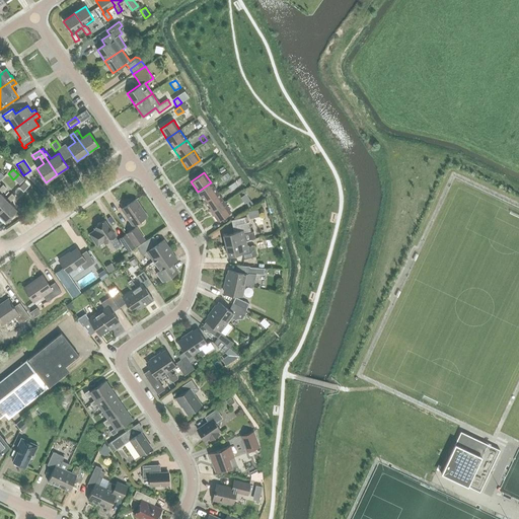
[(227,172),(222,176),(225,181),(231,177),(227,172)]
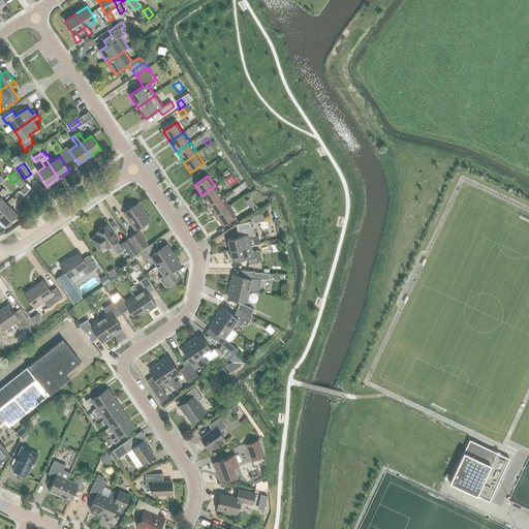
[(31,188),(26,183),(19,191),(23,196),(31,188)]
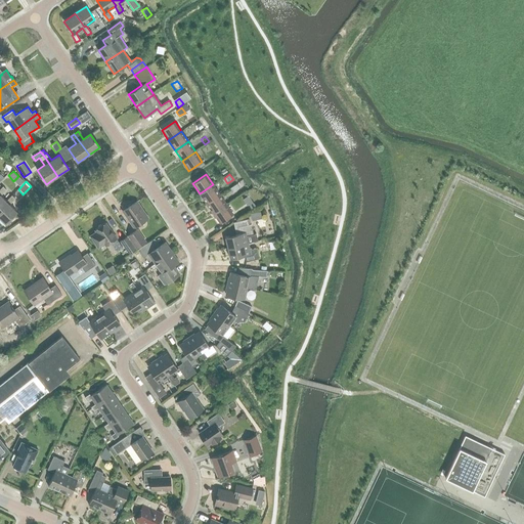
[(207,204),(220,194),(213,184),(200,193),(207,204)]
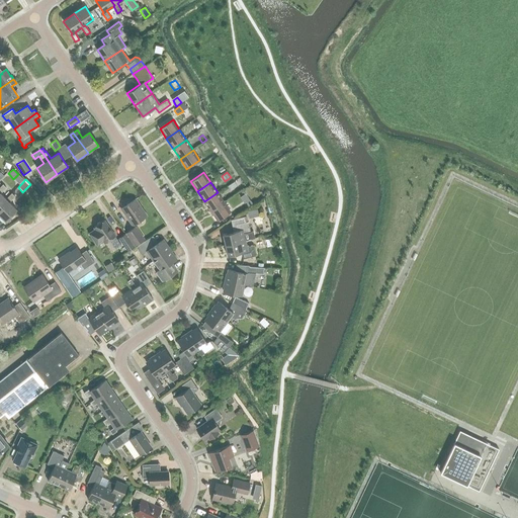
[(210,211),(224,202),(218,192),(204,201),(210,211)]
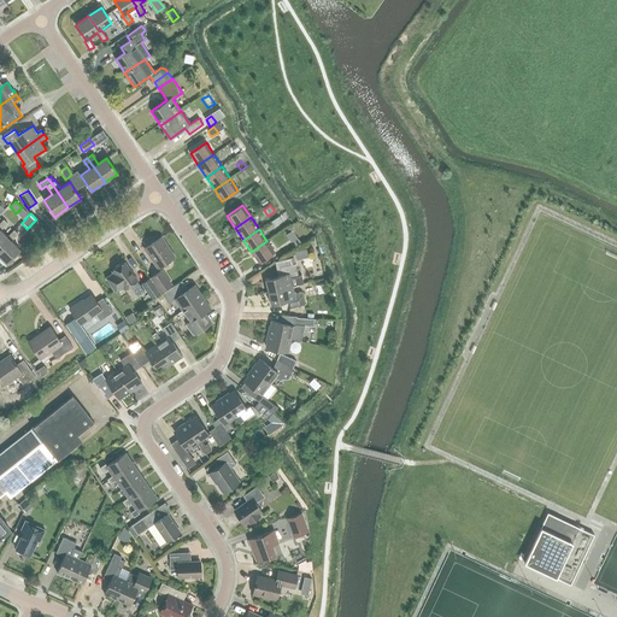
[(0,257),(6,263),(19,250),(11,241),(18,234),(13,230),(7,238),(9,239),(0,247),(0,257)]
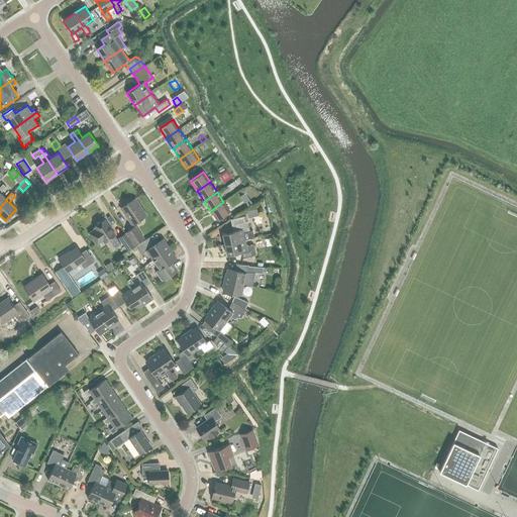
[(134,199),(121,208),(132,224),(145,215),(134,199)]
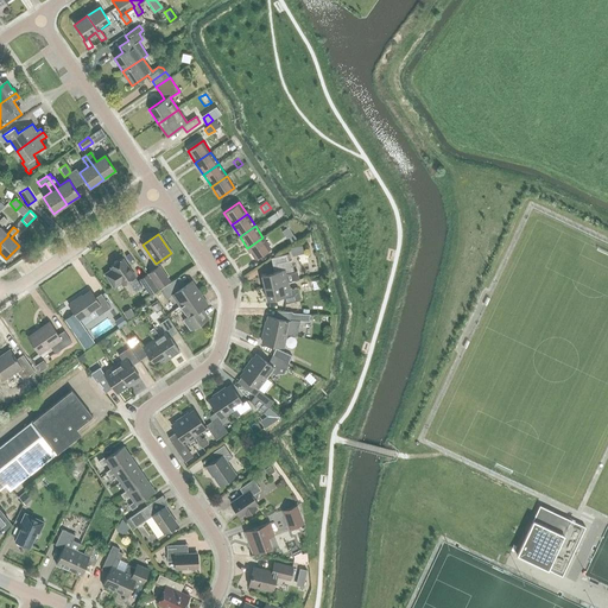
[(255,260),(271,249),(263,238),(247,248),(255,260)]
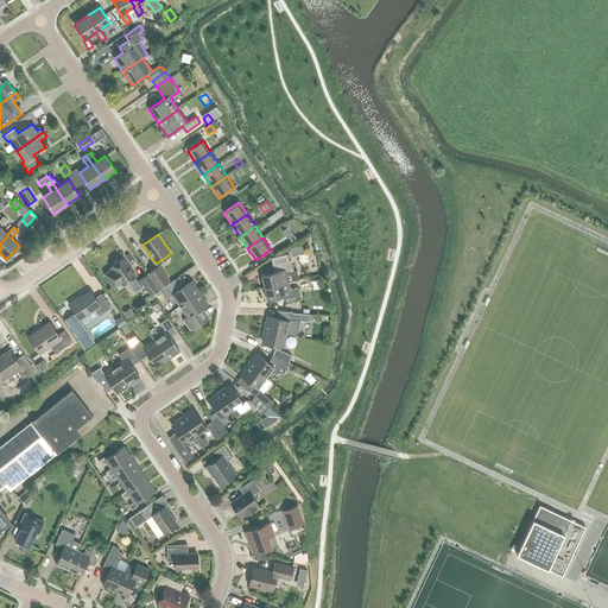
[(261,276),(265,287),(289,283),(299,280),(297,272),(293,272),(291,260),(287,261),(286,255),(274,258),(278,271),(261,276)]
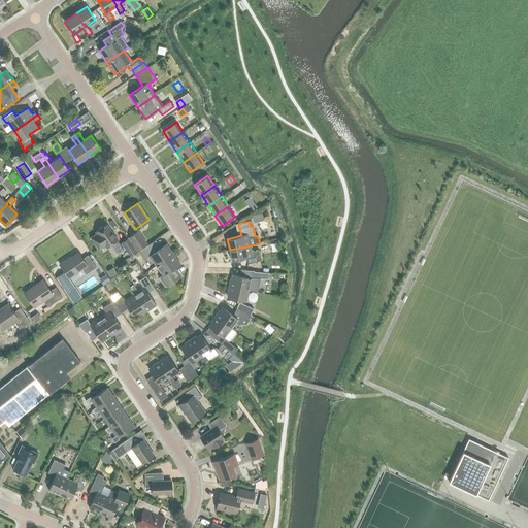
[(123,250),(122,246),(106,225),(96,232),(98,234),(92,238),(99,250),(105,245),(107,248),(111,244),(118,253),(123,250)]
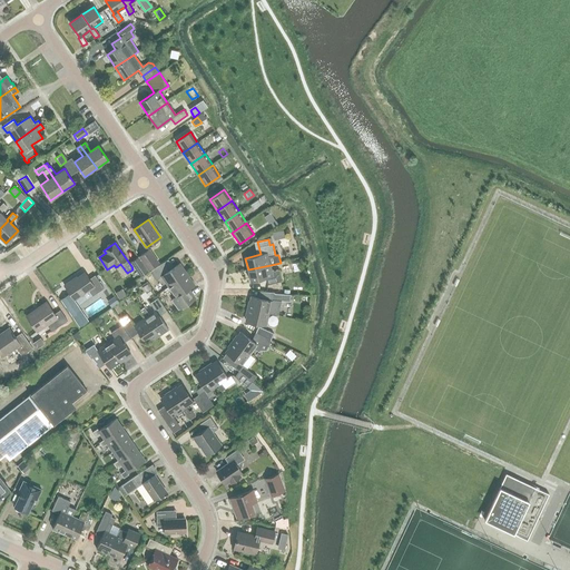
[(159,263),(149,248),(138,256),(147,271),(159,263)]
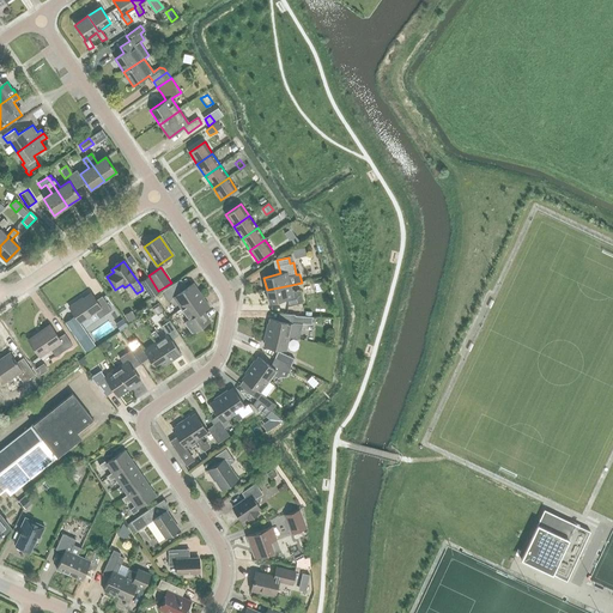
[(152,297),(159,292),(149,278),(141,283),(152,297)]
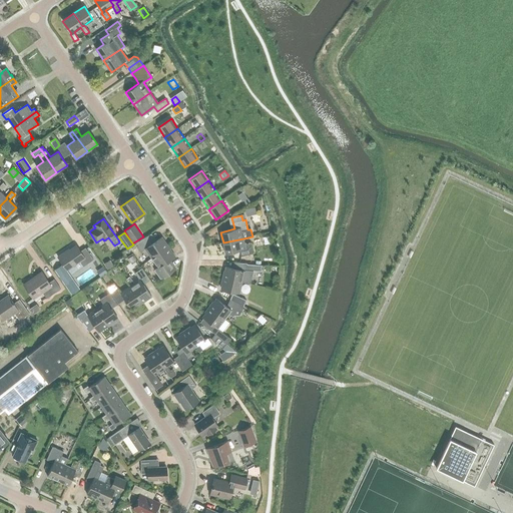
[(162,237),(156,241),(151,233),(135,244),(140,252),(145,248),(151,259),(168,246),(162,237)]
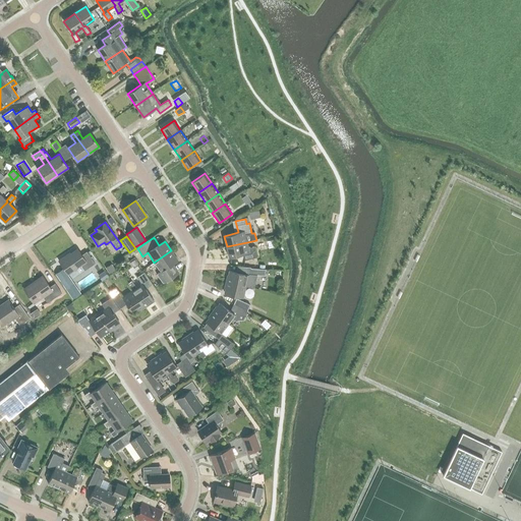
[(254,246),(248,248),(247,242),(227,246),(229,257),(243,254),(245,261),(257,257),(254,246)]
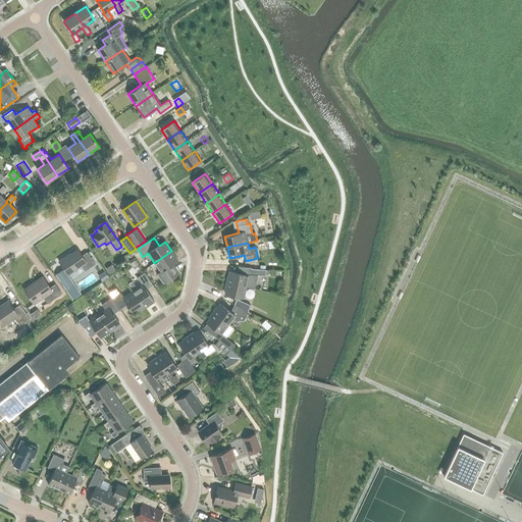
[(95,264),(87,253),(82,256),(77,250),(67,257),(66,256),(58,261),(67,275),(81,266),(85,271),(95,264)]
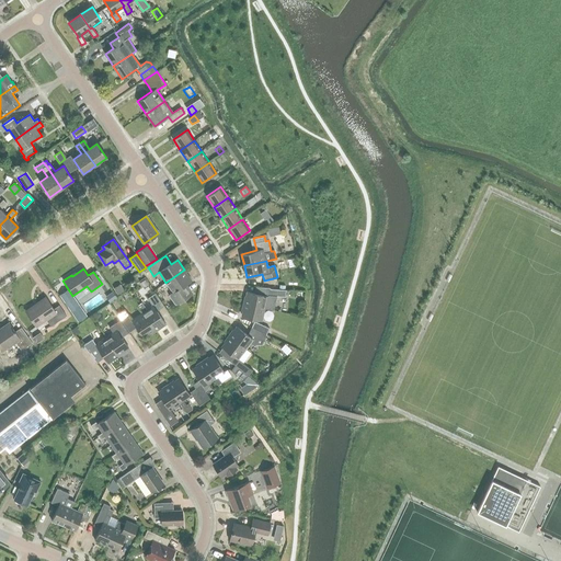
[(184,285),(192,281),(184,270),(165,283),(173,293),(169,296),(175,306),(192,294),(191,294),(184,285)]
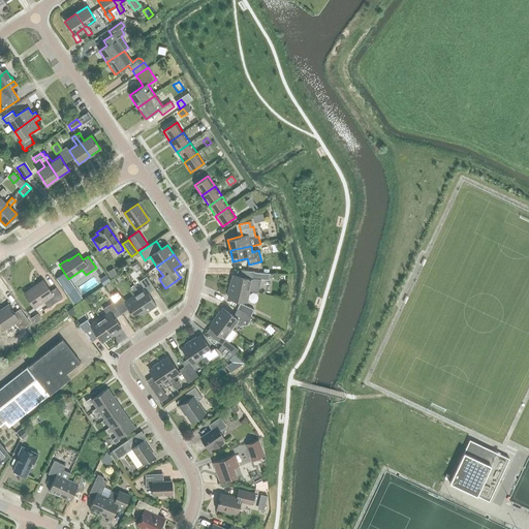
[(117,274),(113,268),(106,272),(111,278),(117,274)]
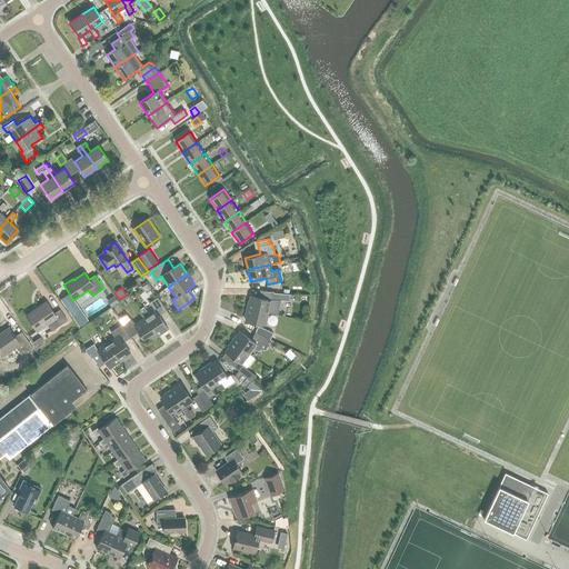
[(278,313),(280,300),(290,301),(290,295),(277,293),(277,292),(266,291),(263,299),(251,297),(250,301),(249,301),(247,308),(268,313),(268,312),(278,315),(278,313)]
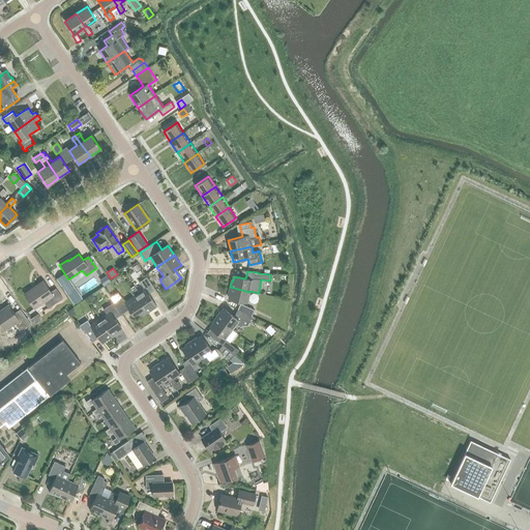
[(76,290),(64,273),(56,280),(67,296),(76,290)]
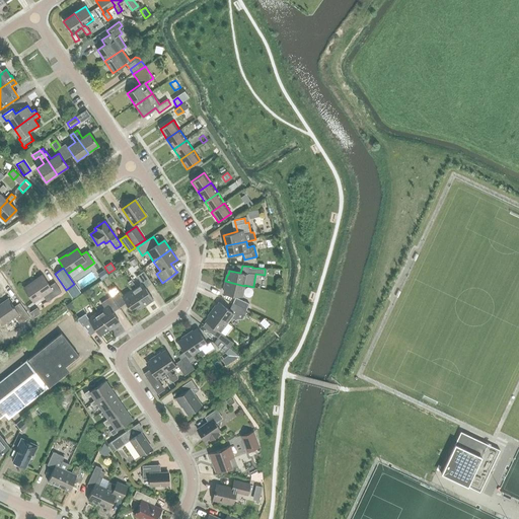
[(108,276),(104,270),(97,275),(101,281),(108,276)]
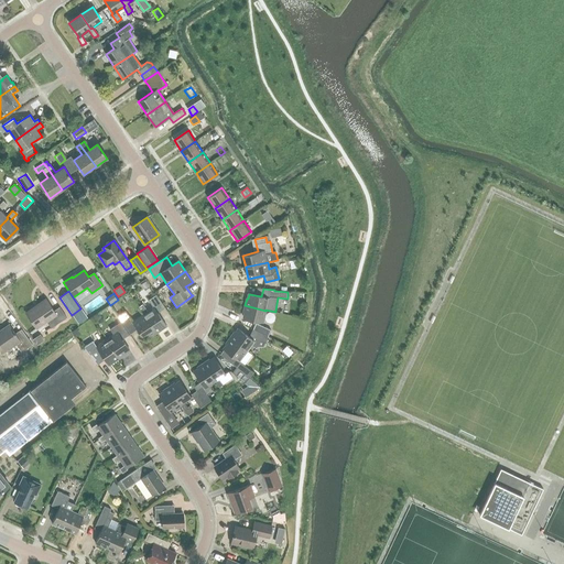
[(143,315),(156,334),(166,326),(158,313),(165,308),(156,295),(149,301),(154,307),(148,312),(143,306),(139,308),(143,315)]
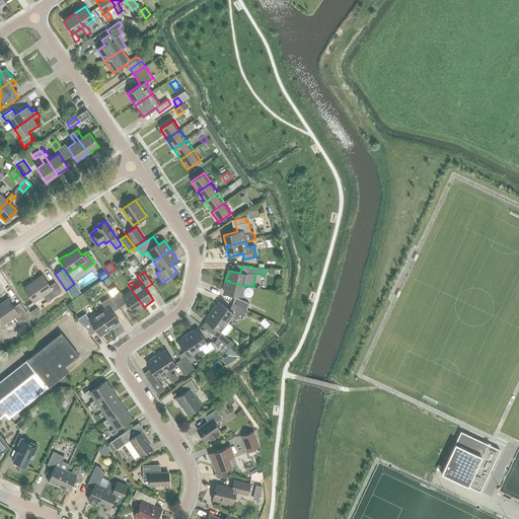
[(23,288),(33,302),(43,296),(47,302),(61,292),(55,283),(50,286),(42,275),(23,288)]
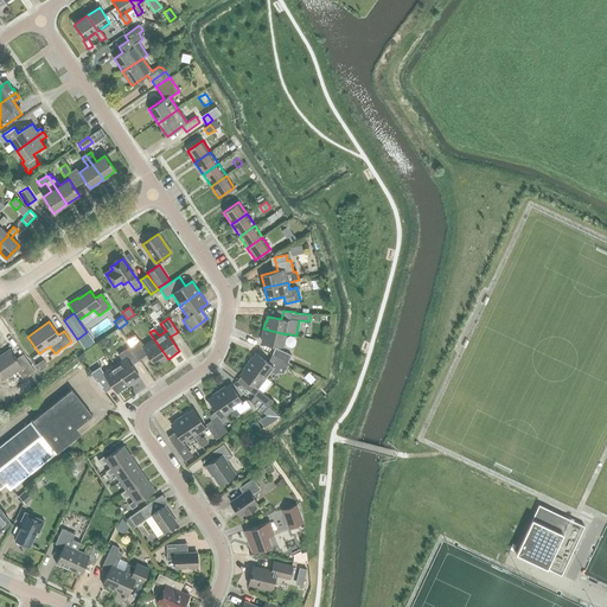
[(283,346),(286,334),(263,328),(262,337),(263,337),(262,343),(283,346)]
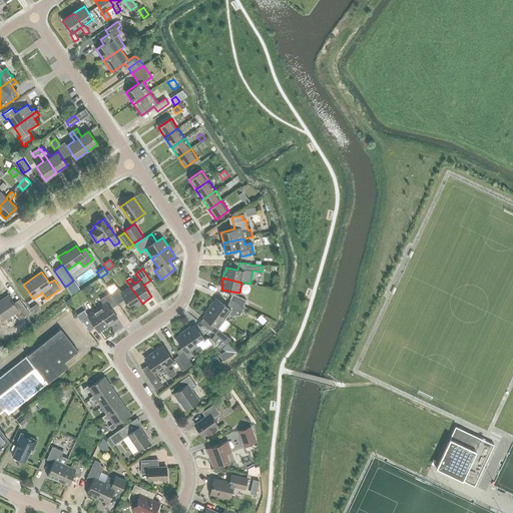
[(130,287),(120,293),(113,283),(106,288),(117,304),(125,299),(132,310),(142,304),(130,287)]
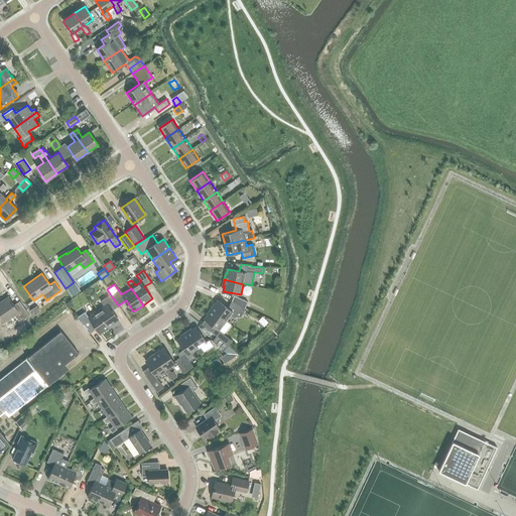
[(104,306),(98,310),(109,328),(119,321),(112,310),(118,305),(110,294),(100,300),(104,306)]
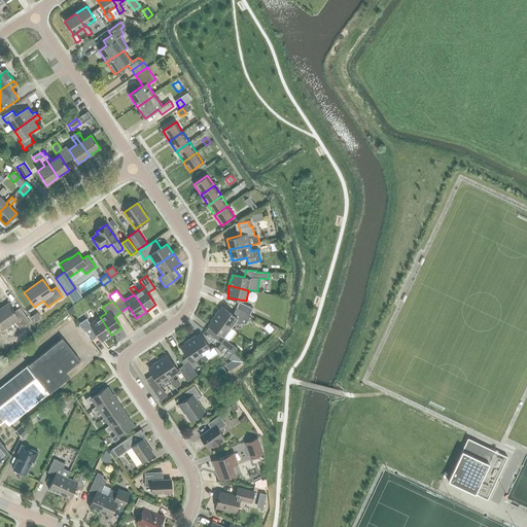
[(250,314),(253,309),(240,302),(237,308),(250,314)]
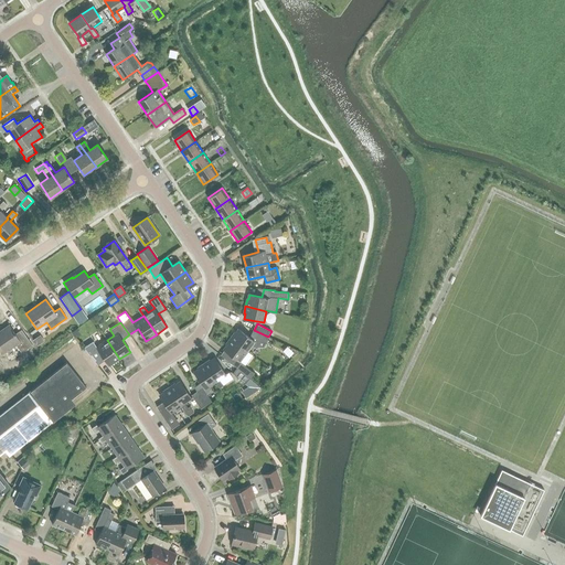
[(0,330),(0,349),(3,354),(16,345),(21,353),(32,345),(24,334),(19,339),(9,324),(0,330)]
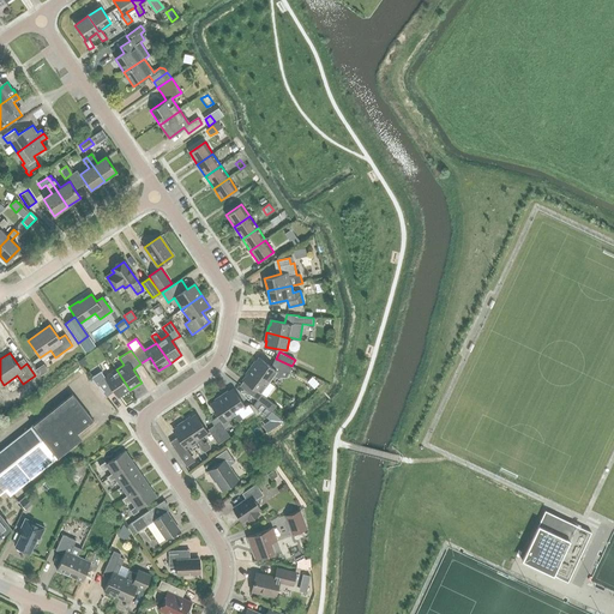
[(289,373),(272,365),(271,367),(259,359),(256,362),(251,368),(269,381),(274,375),(276,378),(287,378),(289,373)]
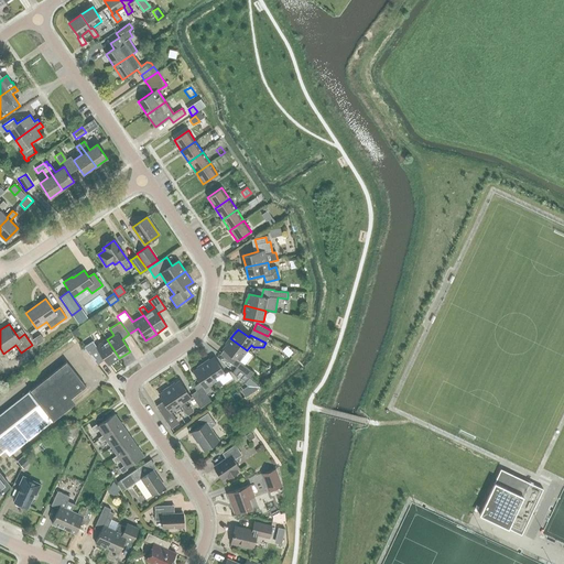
[(266,343),(268,336),(253,329),(250,335),(266,343)]
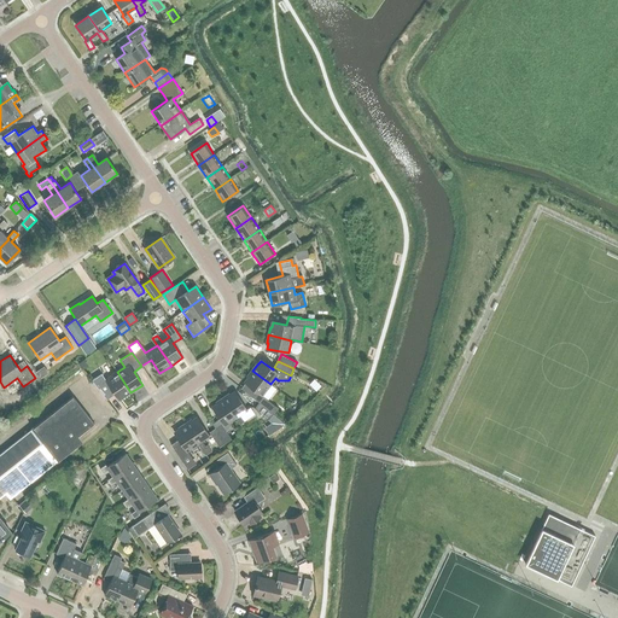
[(262,395),(270,384),(252,371),(248,377),(249,378),(245,383),(262,395)]
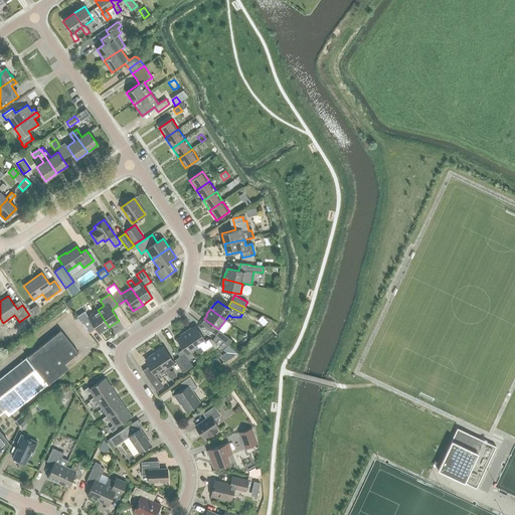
[(100,334),(109,327),(98,310),(89,317),(84,311),(76,317),(89,333),(96,329),(100,334)]
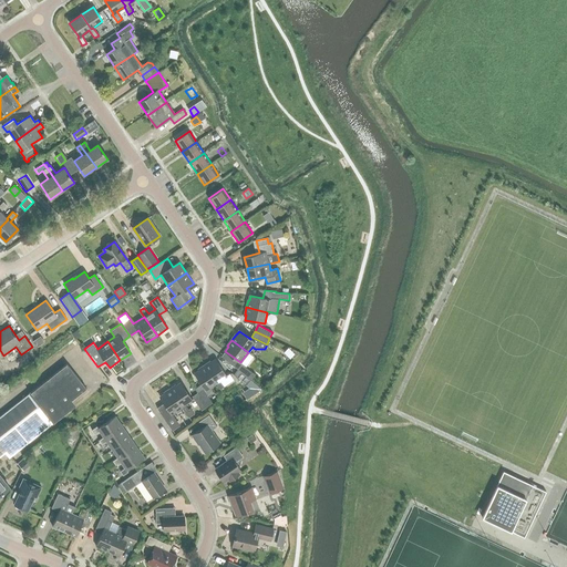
[(210,361),(204,366),(216,383),(220,389),(234,380),(229,373),(226,375),(215,360),(212,362),(210,361)]
